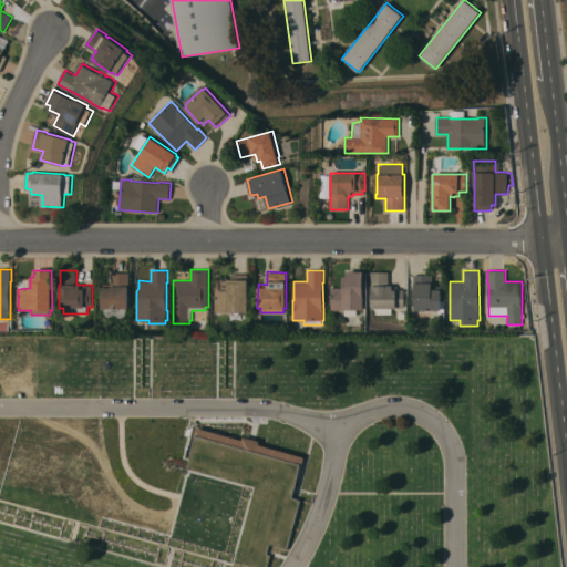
[(330,287),(343,287),(343,277),(347,277),(347,271),(363,271),(363,297),(364,297),(364,310),(356,310),(356,312),(346,312),(346,310),(330,309),(330,287)]
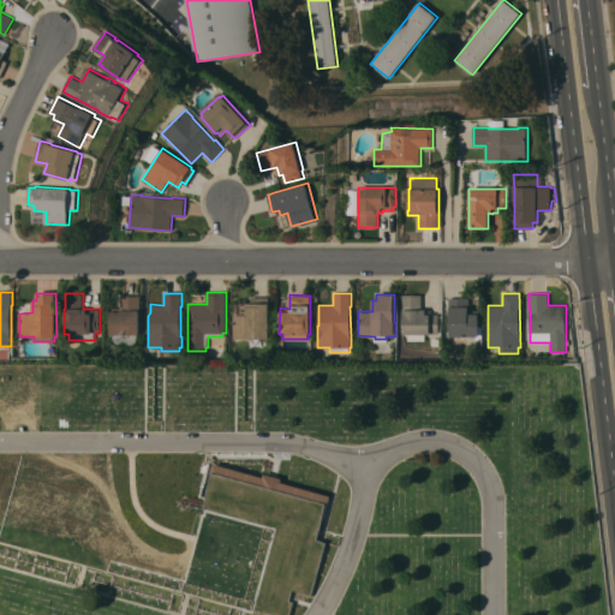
[(402,312),(401,294),(421,294),(422,309),(425,309),(425,314),(439,314),(439,333),(430,333),(430,334),(423,334),(423,340),(407,340),(407,334),(402,334),(402,312)]
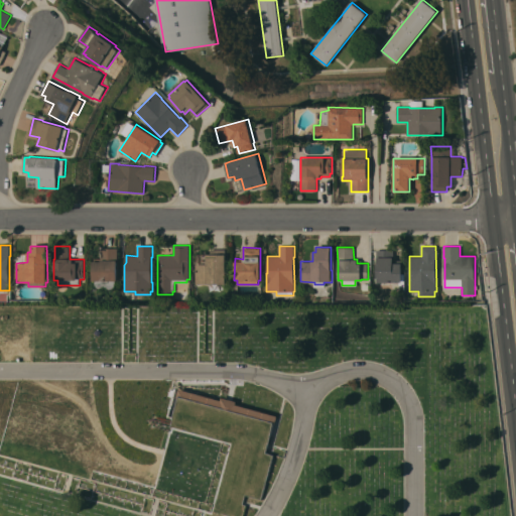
[(92,280),(93,258),(101,258),(101,248),(118,248),(118,281),(116,281),(115,285),(114,287),(113,288),(111,288),(110,289),(109,289),(107,287),(106,287),(105,286),(104,286),(99,288),(98,288),(97,287),(95,285),(95,283),(95,280),(92,280)]
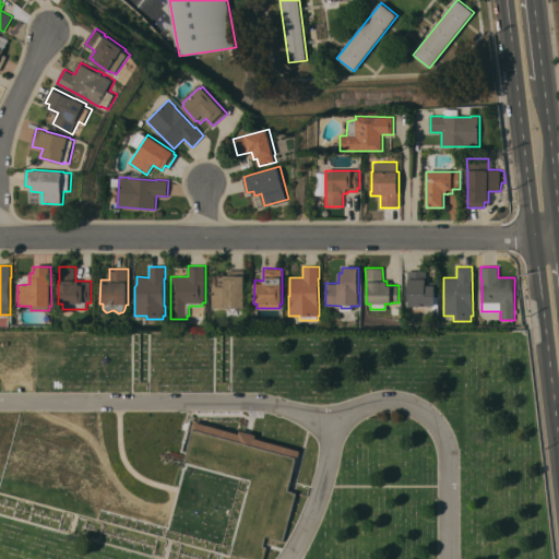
[(212,286),(224,286),(224,275),(228,275),(228,270),(245,270),(245,275),(246,275),(245,308),(212,308),(212,286)]
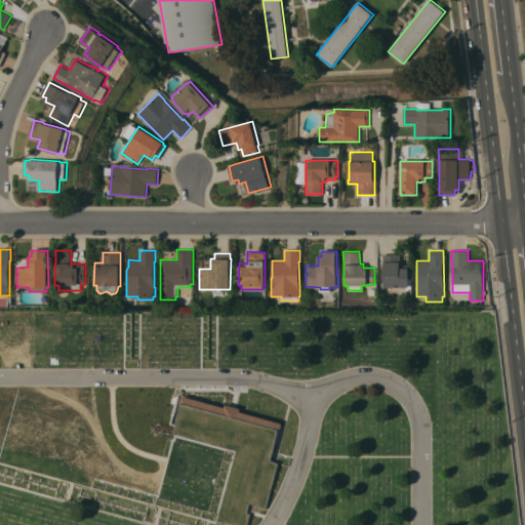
[(401,254),(401,265),(409,265),(409,279),(411,279),(411,299),(406,299),(406,287),(400,287),(400,291),(393,291),(393,287),(384,287),(384,263),(382,263),(382,254),(401,254)]
